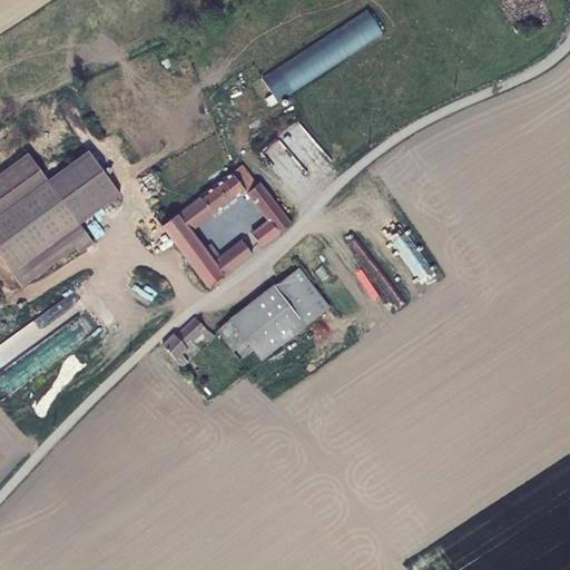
[(259,89),(263,96),(383,36),(371,13),(258,69),(267,86),(259,89)]
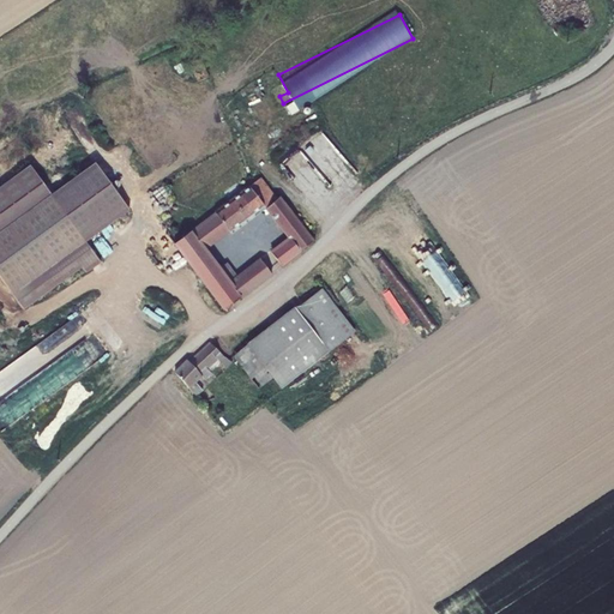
[(209,78),(202,59),(191,62),(198,82),(209,78)]
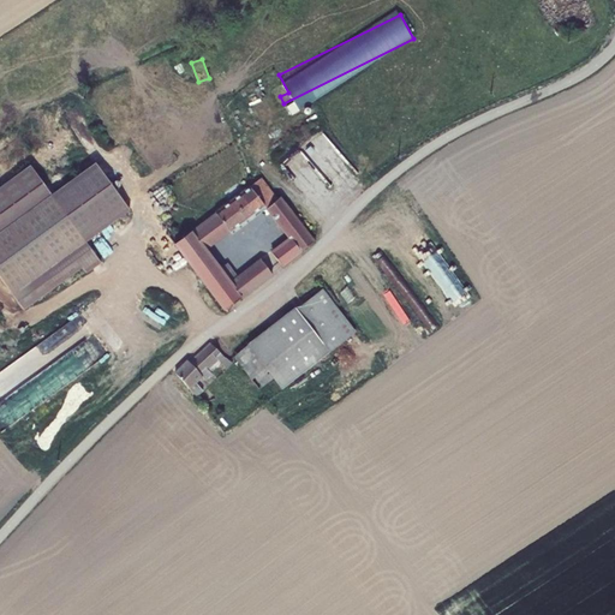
[(245,147),(249,153),(378,89),(365,64),(244,124),(254,142),(245,147)]
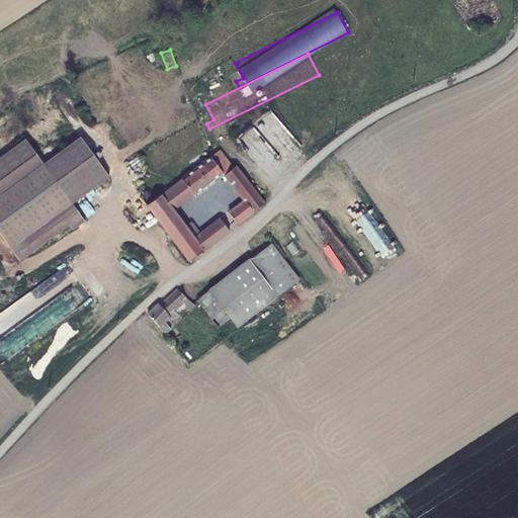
[(23,146),(0,164),(0,238),(22,266),(71,229),(74,233),(85,225),(71,207),(107,178),(78,142),(42,170),(23,146)]
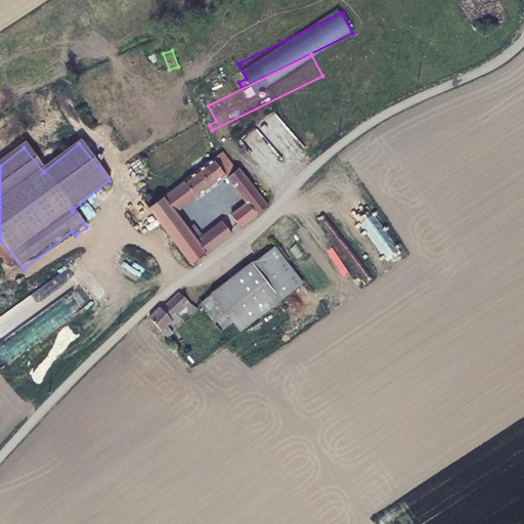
[(191,264),(231,233),(223,222),(203,237),(193,224),(187,229),(174,212),(194,198),(195,199),(225,175),(247,203),(231,215),(241,227),(267,206),(238,168),(236,170),(222,151),(183,180),(184,182),(168,194),(161,184),(126,213),(144,237),(161,224),(191,264)]
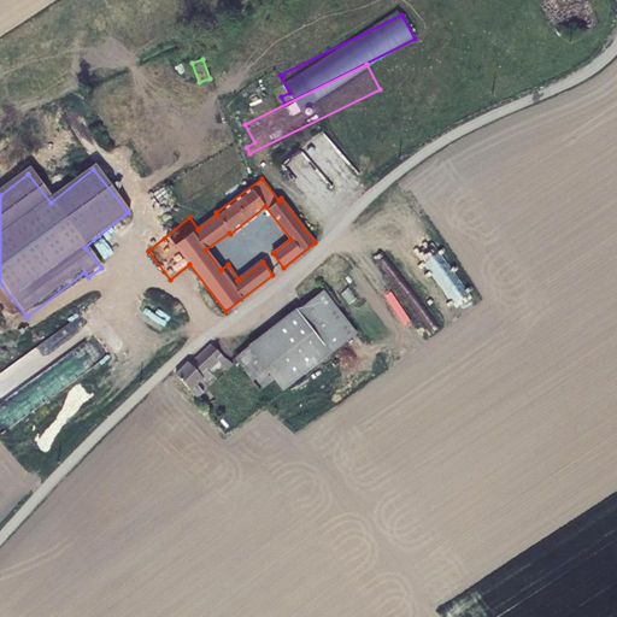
[(323,291),(298,311),(330,353),(357,334),(323,291)]
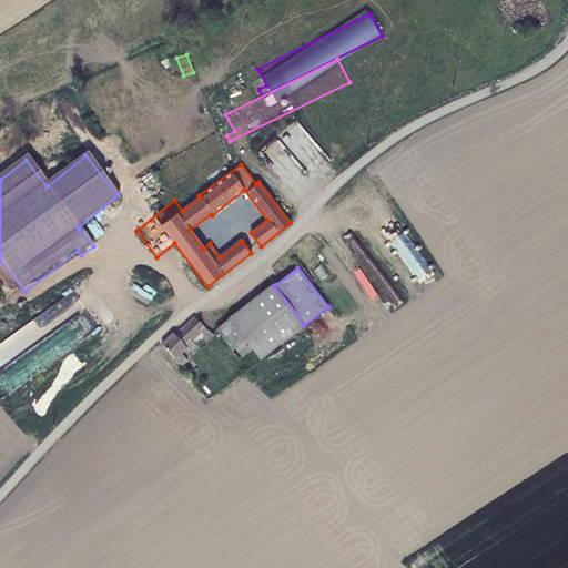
[(273,285),(230,320),(253,350),(261,359),(304,325),(274,286),(273,285)]
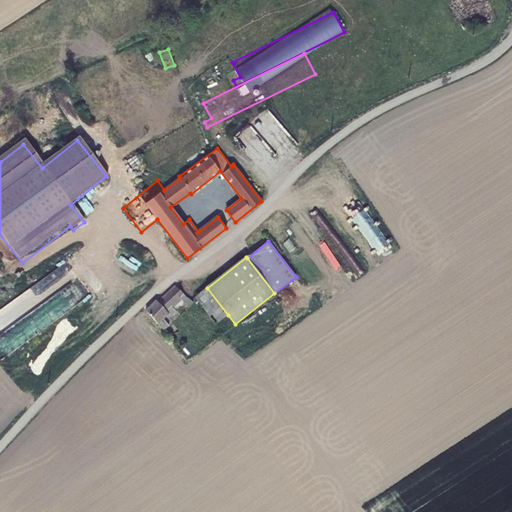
[(176,286),(158,302),(168,314),(171,317),(177,312),(176,310),(184,303),(189,307),(195,301),(188,298),(176,286)]
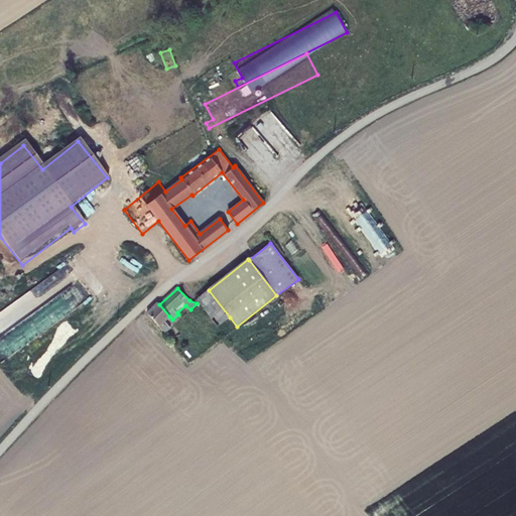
[(230,317),(209,290),(197,299),(218,327),(230,317)]
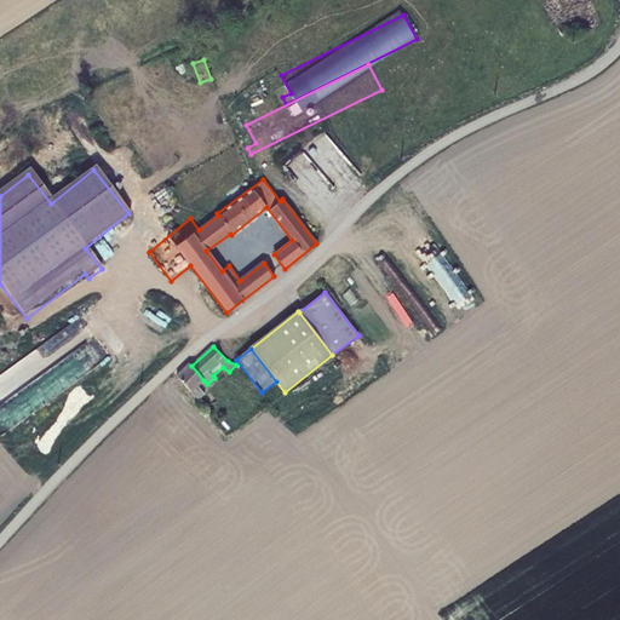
[(15,395),(39,378),(26,359),(0,375),(0,432),(28,414),(15,395)]
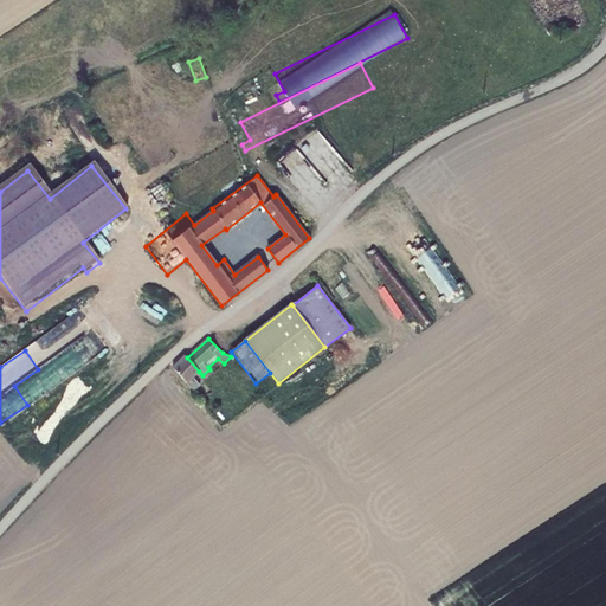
[(187,358),(185,355),(173,368),(193,391),(200,385),(193,376),(199,372),(187,358)]
